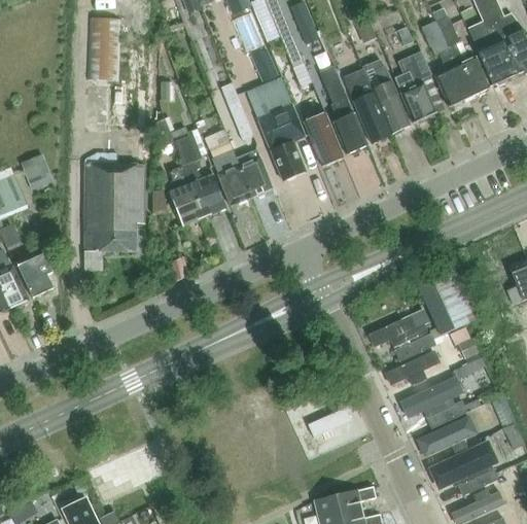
[(303,60),(278,0),(265,0),(292,64),(303,60)]
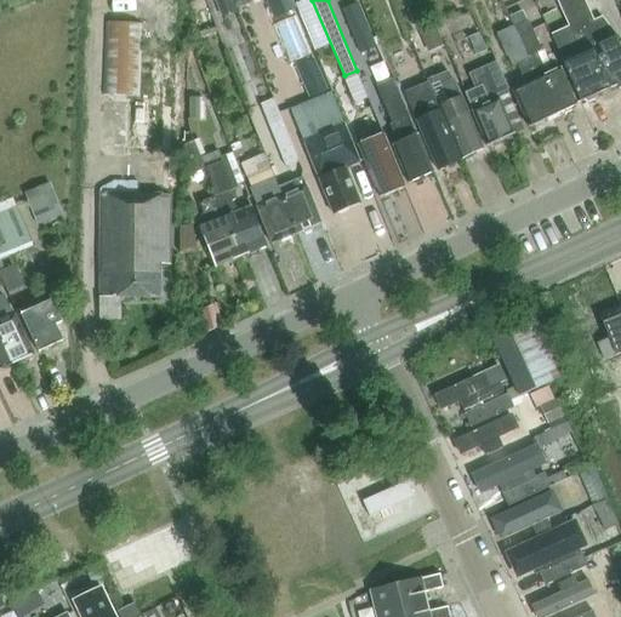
[(358,0),(342,7),(362,51),(377,44),(358,0)]
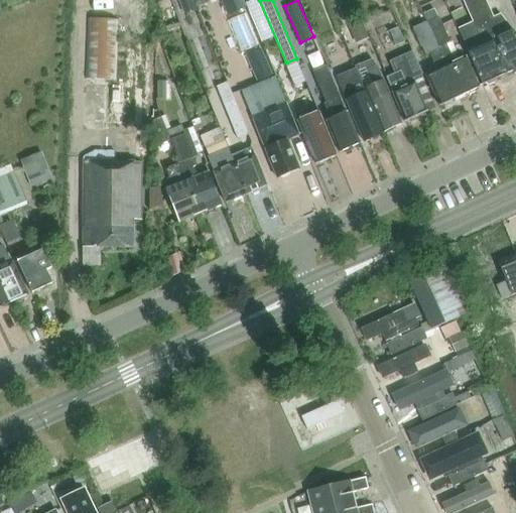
[(468,51),(482,82),(512,69),(513,72),(515,70),(515,34),(510,22),(502,10),(489,16),(487,13),(491,10),(488,3),(469,11),(483,44),(468,51)]
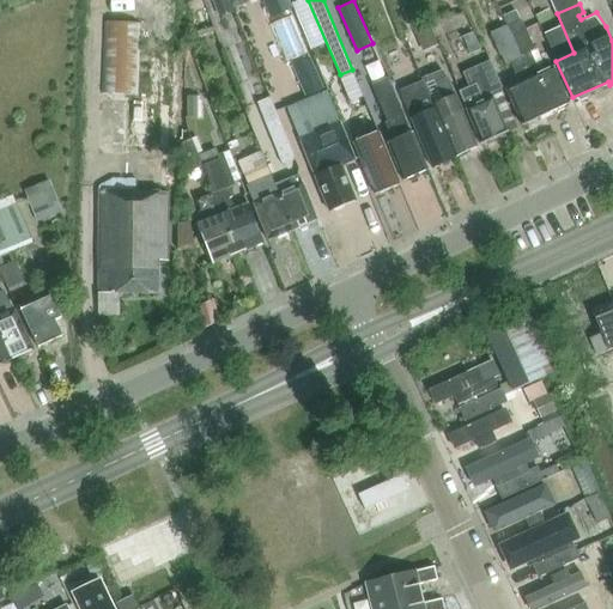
[(516,8),(503,14),(507,24),(545,111),(569,101),(552,65),(540,69),(538,64),(542,61),(536,47),(534,48),(521,17),(520,18),(516,8)]
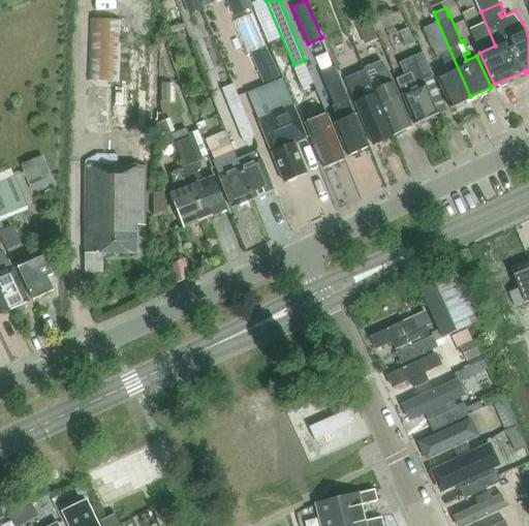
[(250,47),(269,39),(255,8),(238,16),(250,47)]
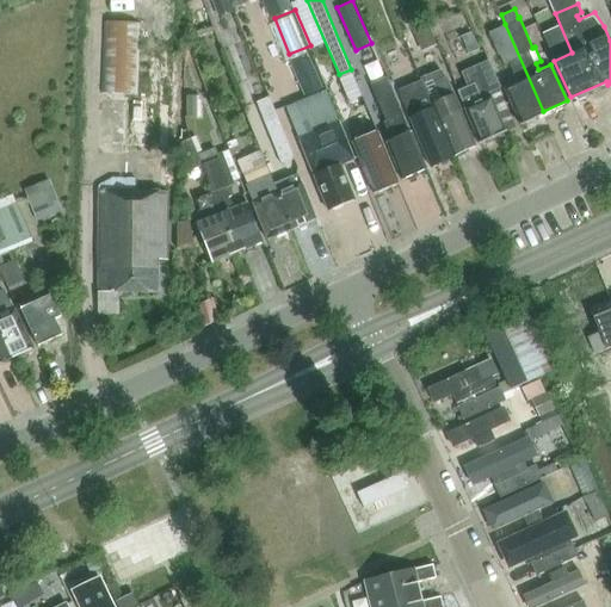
[(135,93),(135,82),(137,22),(103,19),(99,92),(135,93)]
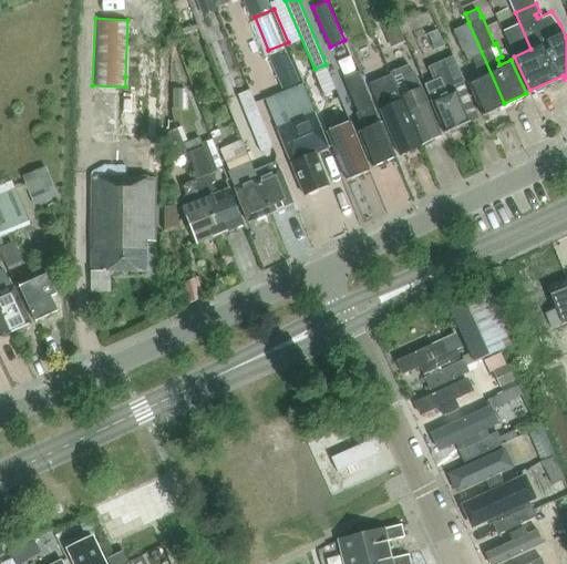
[(398,22),(383,28),(388,38),(402,32),(398,22)]
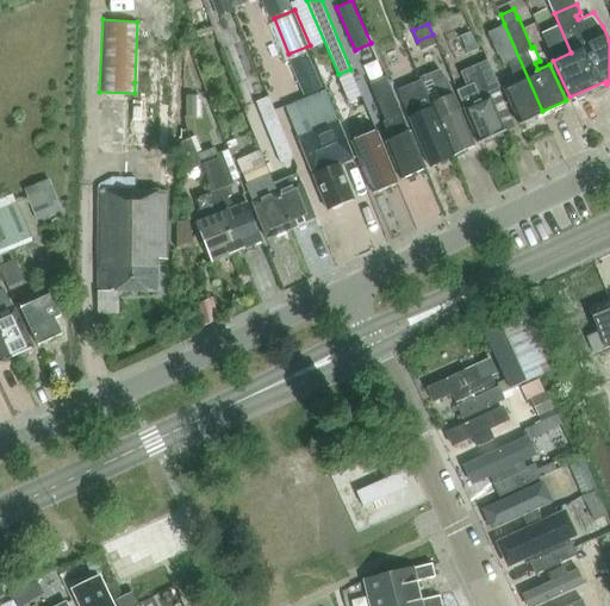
[(504,24),(487,31),(498,56),(496,57),(509,85),(503,88),(518,122),(542,111),(504,24)]
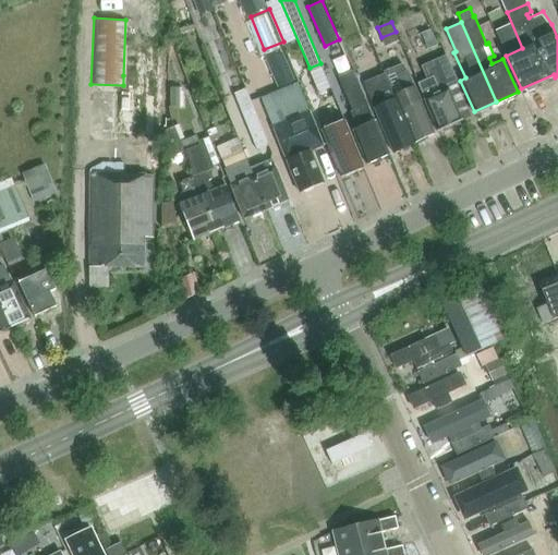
[(415,82),(437,130),(473,112),(445,52),(421,63),(427,76),(415,82)]
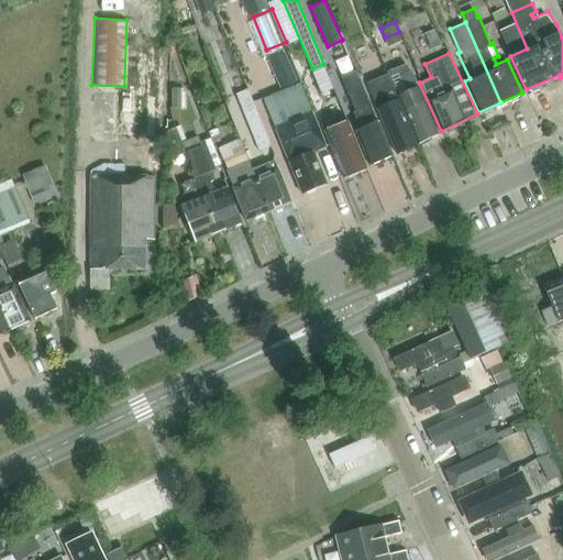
[(407,62),(387,70),(388,73),(417,142),(439,132),(412,69),(410,70),(407,62)]
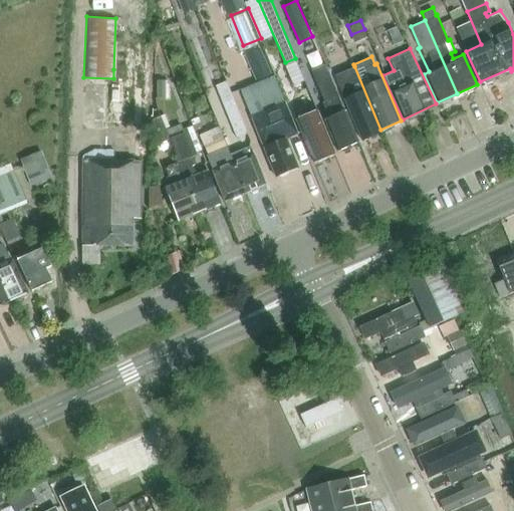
[(265,58),(250,65),(256,79),(271,73),(265,58)]
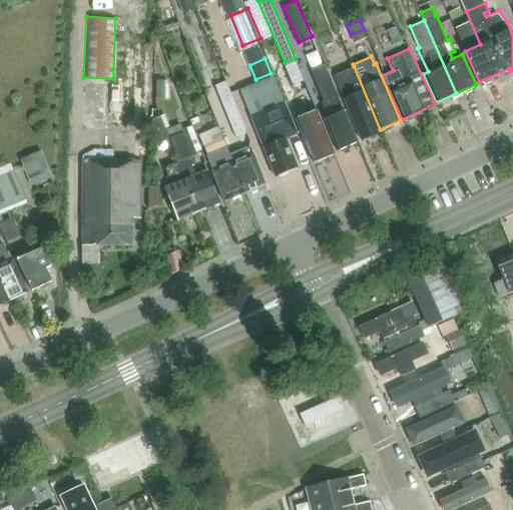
[(324,120),(337,149),(358,139),(323,63),(313,68),(325,99),(323,100),(330,117),(324,120)]
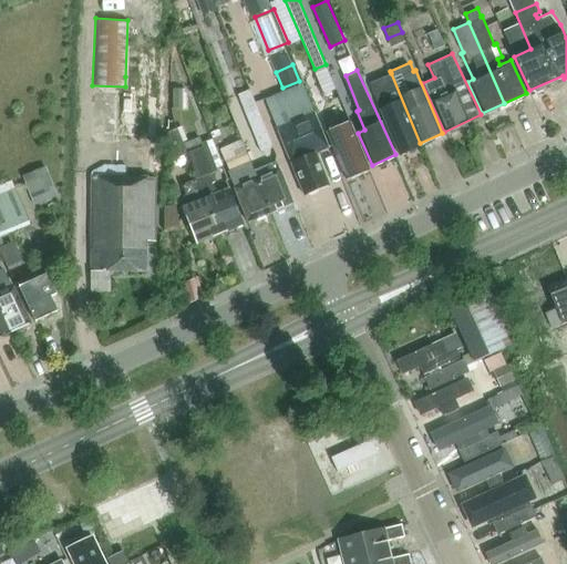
[(391,73),(370,82),(399,153),(420,143),(391,73)]
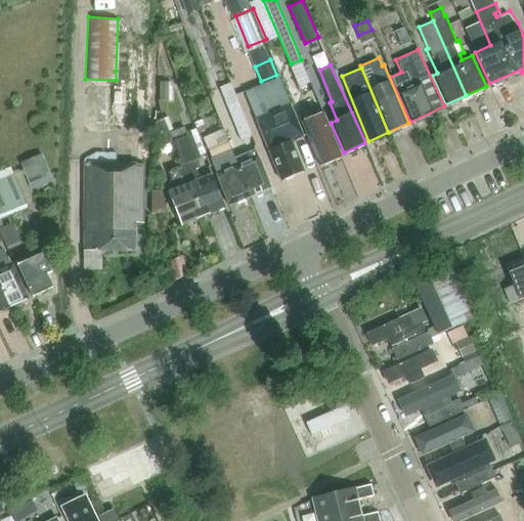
[(291,138),(305,133),(280,75),(241,92),(252,121),(256,119),(281,178),(304,169),(291,138)]
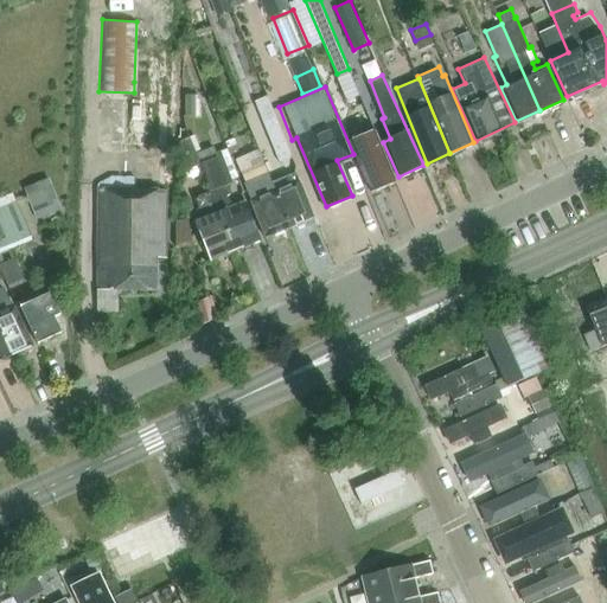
[(185,92),(185,114),(195,114),(195,92),(185,92)]
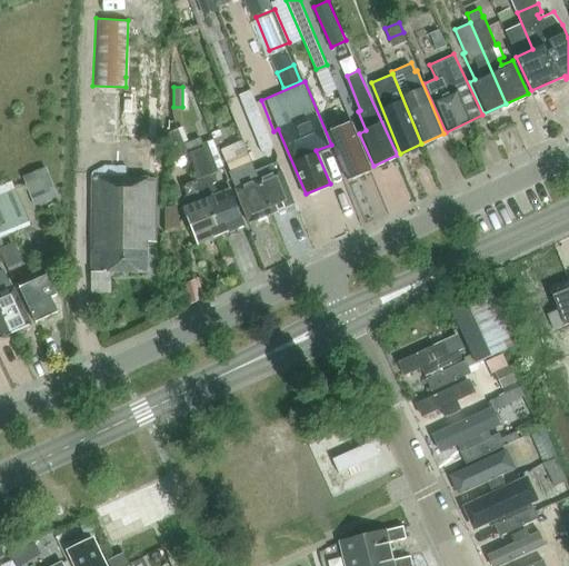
[(250,89),(239,93),(262,150),(273,146),(250,89)]
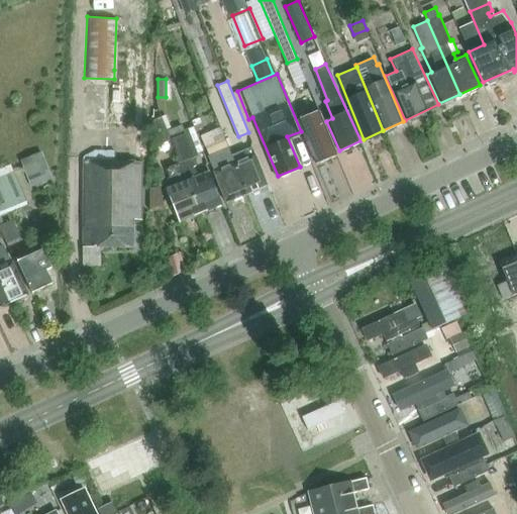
[(337,153),(318,109),(298,118),(316,162),(337,153)]
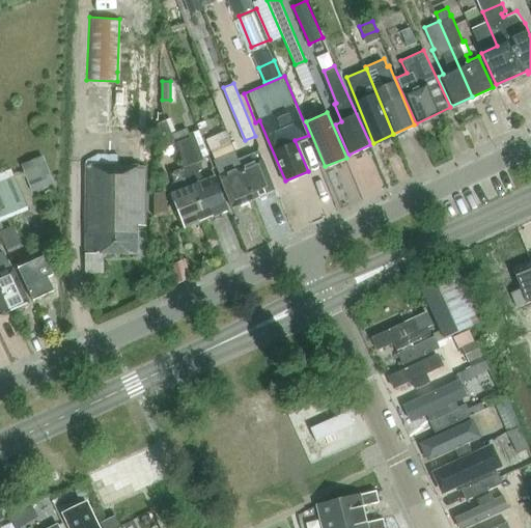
[(207,129),(204,119),(197,121),(200,132),(207,129)]
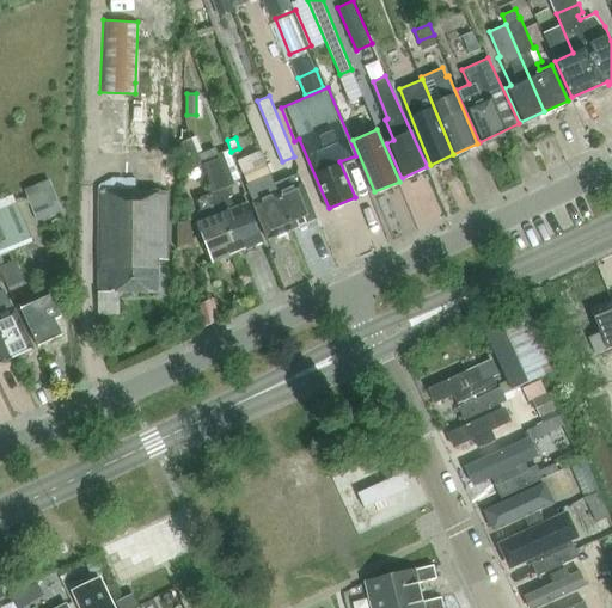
[(214,147),(200,152),(204,163),(215,190),(240,247),(262,239),(245,201),(233,206),(230,195),(233,194),(218,158),(214,147)]
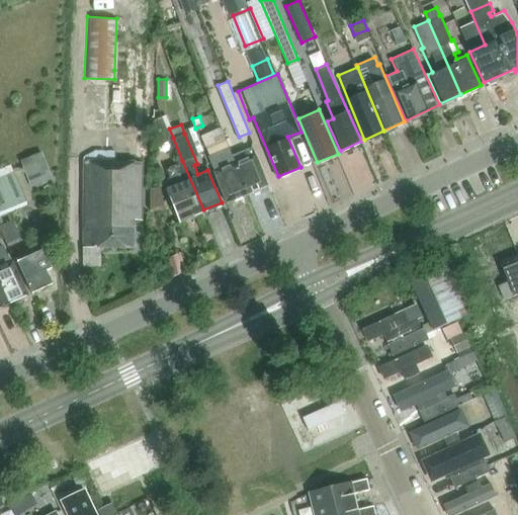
[(202,143),(226,200),(247,192),(229,147),(217,152),(211,140),(202,143)]
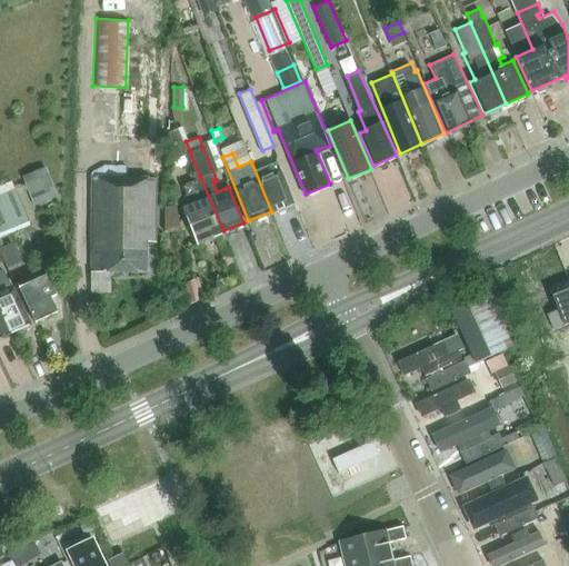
[(271,211),(271,210),(293,201),(279,167),(276,168),(273,162),(256,169),(252,161),(251,161),(271,211)]
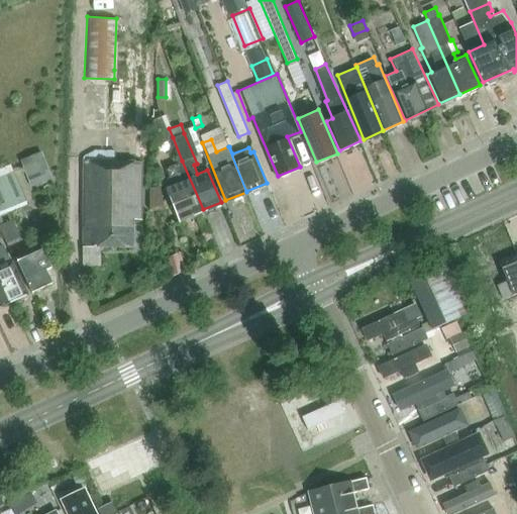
[(85,160),(83,265),(101,265),(101,244),(133,244),(133,218),(141,218),(142,161),(114,161),(114,148),(95,148),(85,155),(85,160)]
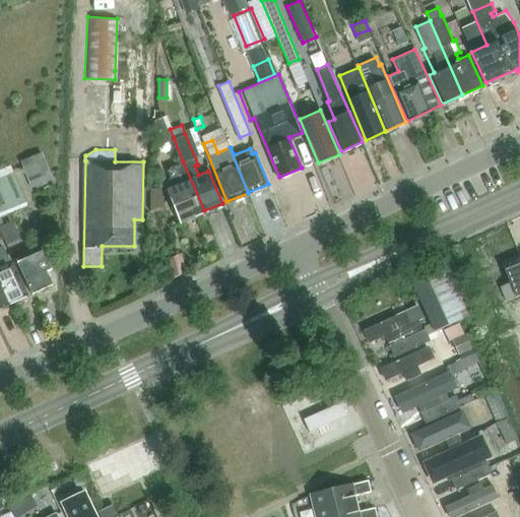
[(31,186),(52,178),(44,157),(23,166),(31,186)]
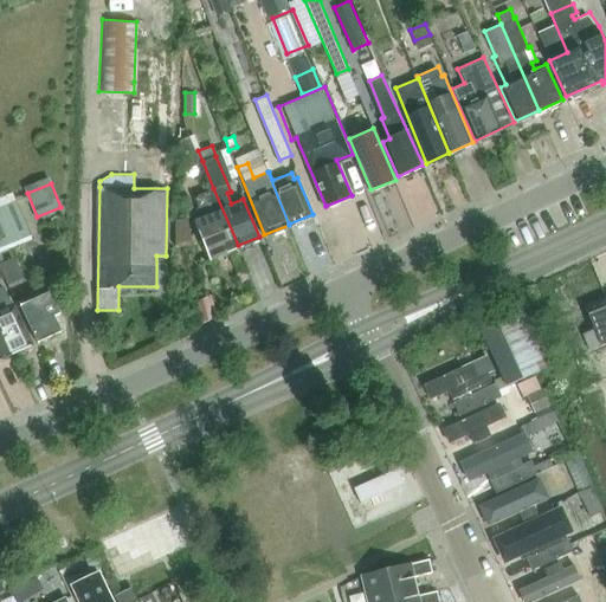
[(206,214),(194,219),(211,257),(238,245),(213,188),(212,189),(213,192),(199,198),(206,214)]
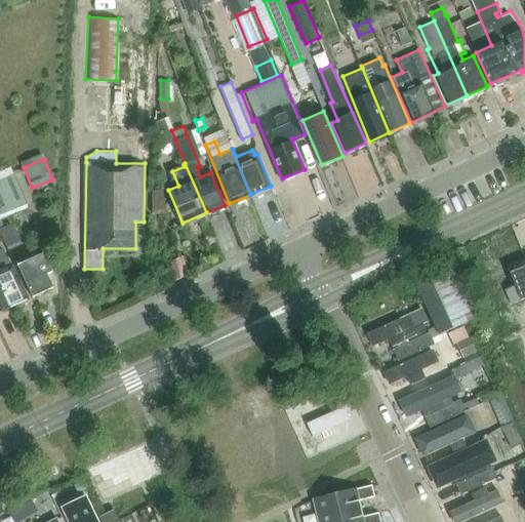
[(0,215),(29,205),(12,164),(0,169),(0,215)]
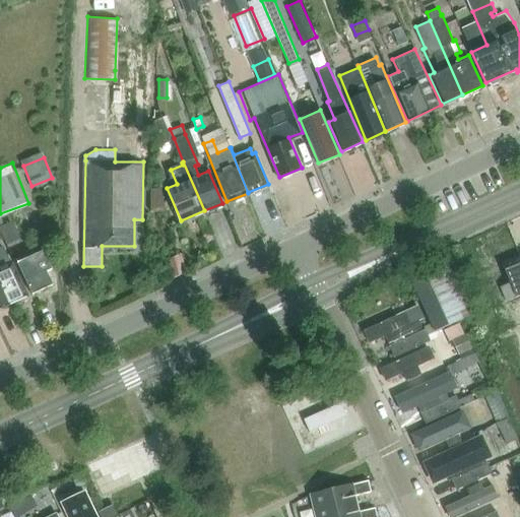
[(0,278),(11,303),(28,295),(12,260),(10,261),(3,245),(0,245),(0,278)]
